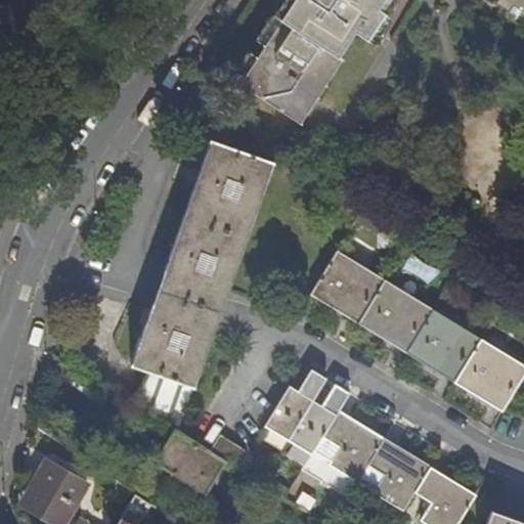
[(287,0),(276,15),(284,20),(243,84),(302,123),(312,108),(303,102),(318,79),(328,85),(345,58),(342,55),(357,32),(356,31),(365,17),(378,27),(387,12),(381,8),(386,0),(287,0)]
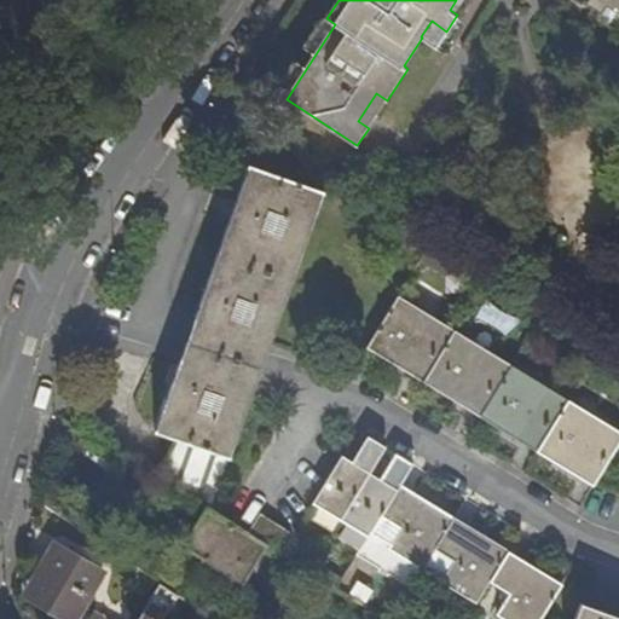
[(456,0),(450,10),(457,15),(460,16),(469,0),(456,0)]
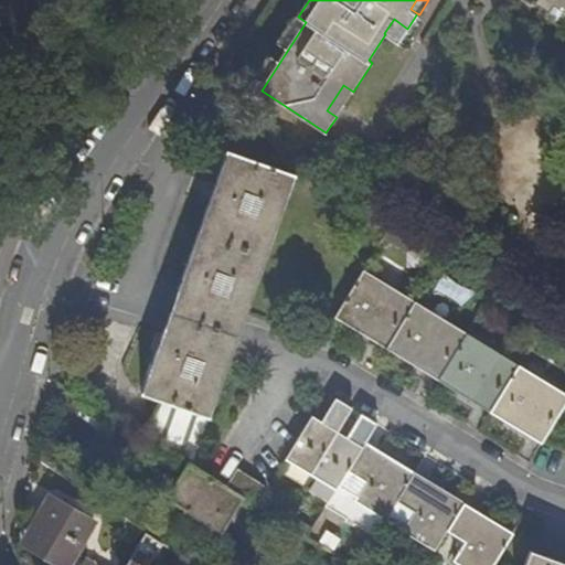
[(534,4),(528,0),(509,0),(529,12),(530,11),(534,4)]
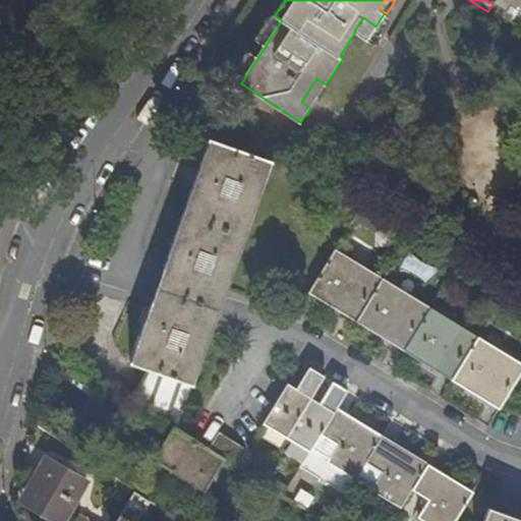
[(520,0),(486,0),(493,4),(488,10),(501,18),(505,11),(520,21),(520,0)]
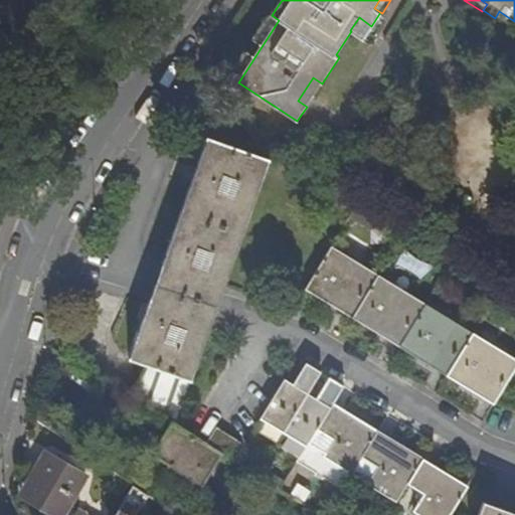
[(514,21),(499,11),(495,18),(494,19),(514,32),(514,21)]
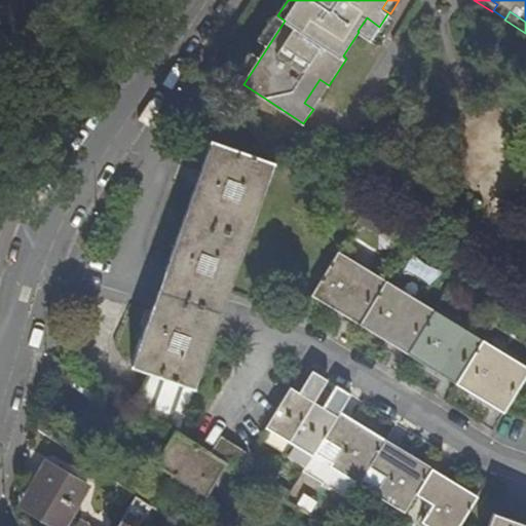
[(285,21),(277,15),(235,79),(243,84),(285,21)]
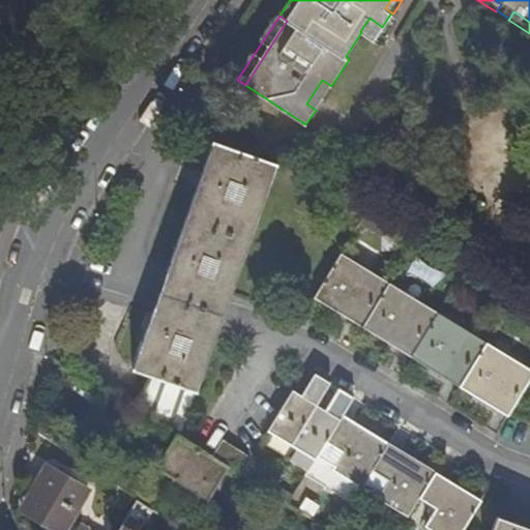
[(360,31),(361,32),(374,40),(382,27),(370,18),(360,31)]
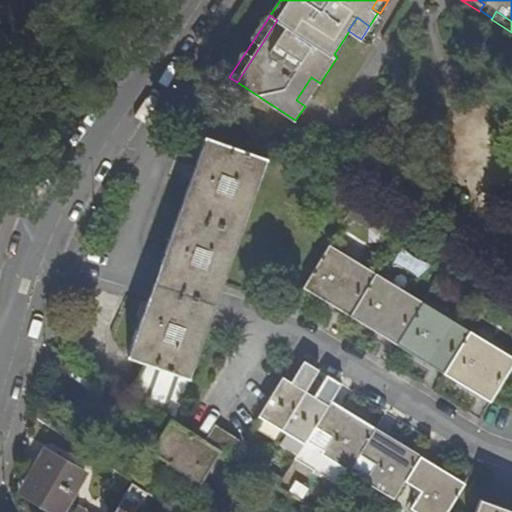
[(296,100),(305,106),(320,83),(311,77),(296,100)]
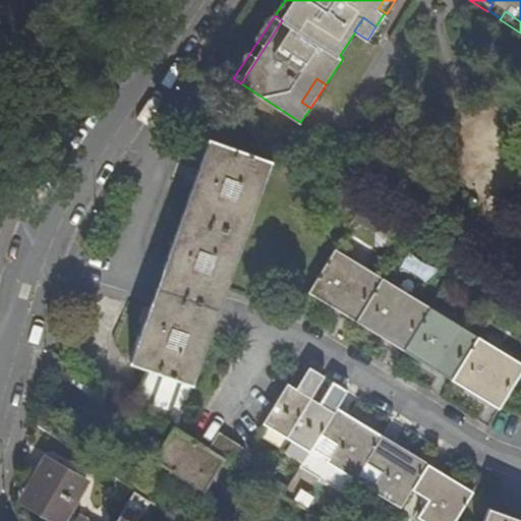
[(151,369),(130,401),(175,428),(179,430),(273,162),(213,140),(200,172),(207,175),(201,187),(195,185),(132,364),(151,369)]
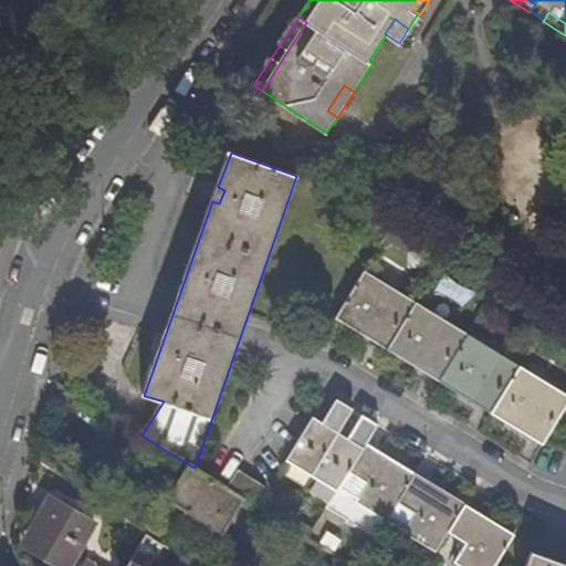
[(224,190),(218,187),(212,201),(219,203),(224,190)]
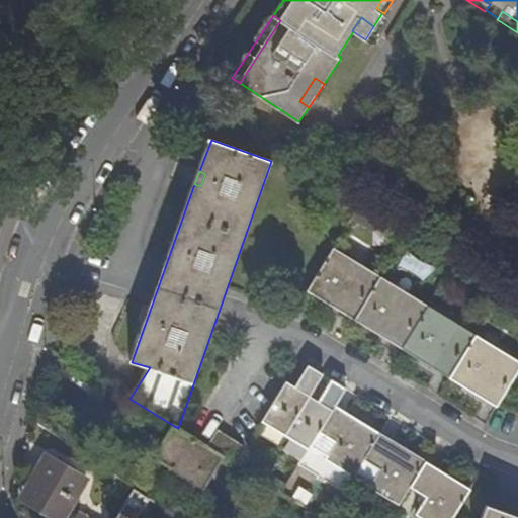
[(355,319),(381,277),(334,247),(309,290),(323,298),(328,290),(338,297),(334,306),(355,319)]
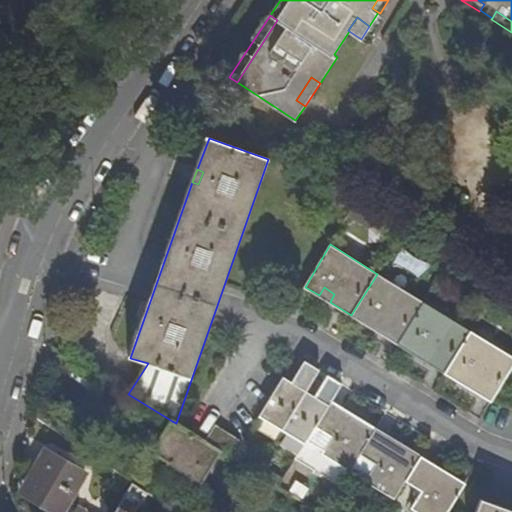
[(398,344),(424,302),(377,274),(351,315),(366,324),(370,316),(382,324),(377,331),(398,344)]
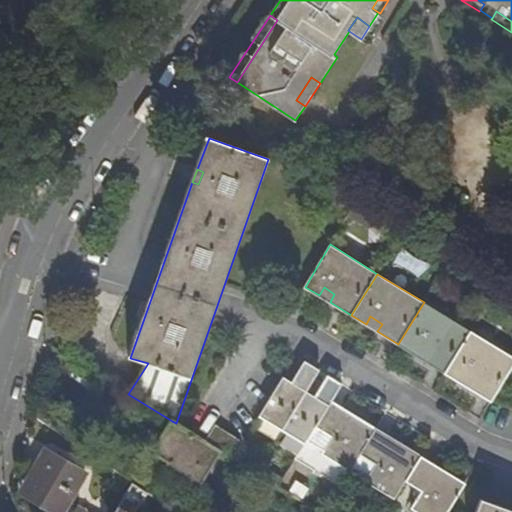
[(324,287),(319,295),(330,302),(334,294),(324,287)]
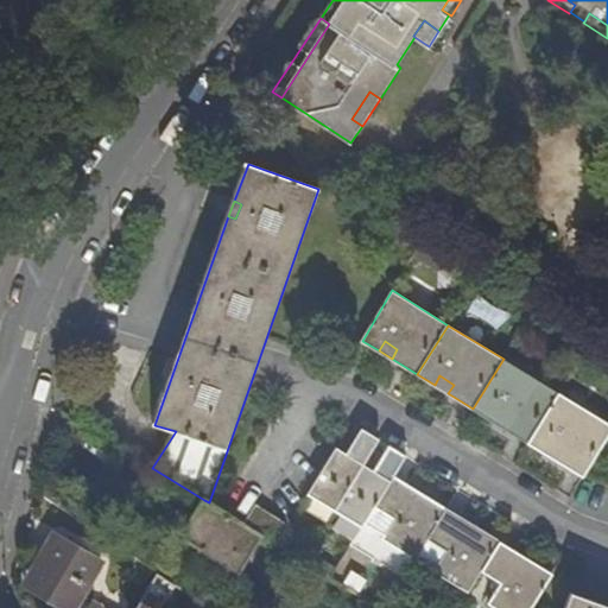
[(527,443),(559,393),(504,359),(473,409),(491,420),(495,410),(510,418),(504,428),(527,443)]
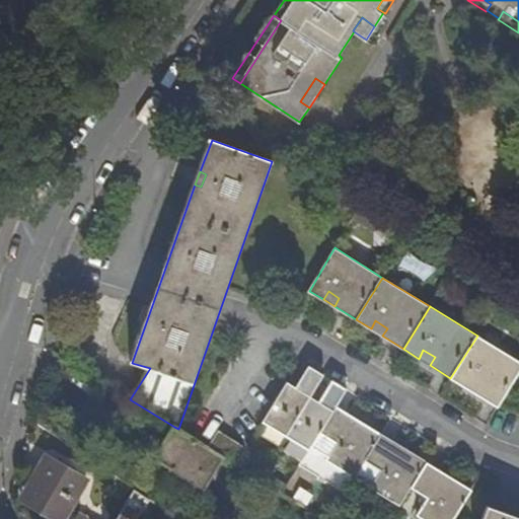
[(371,328),(382,336),(387,328),(375,320),(371,328)]
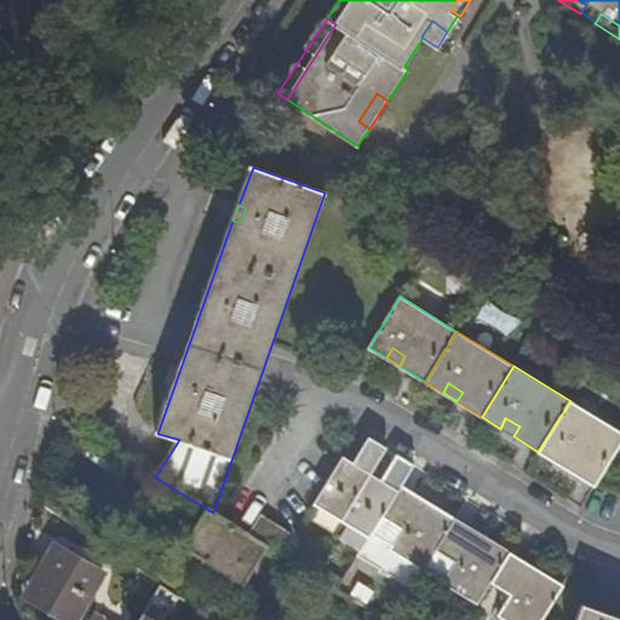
[(577,463),(572,472),(595,488),(619,447),(619,432),(570,401),(538,452),(557,464),(563,454),(577,463)]
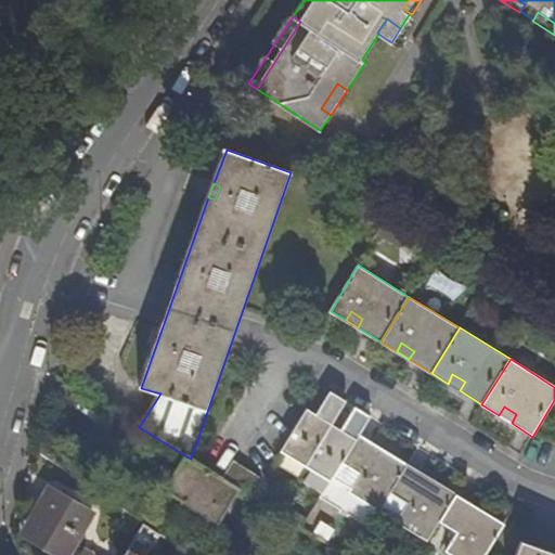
[(448,384),(460,390),(465,382),(452,374),(448,384)]
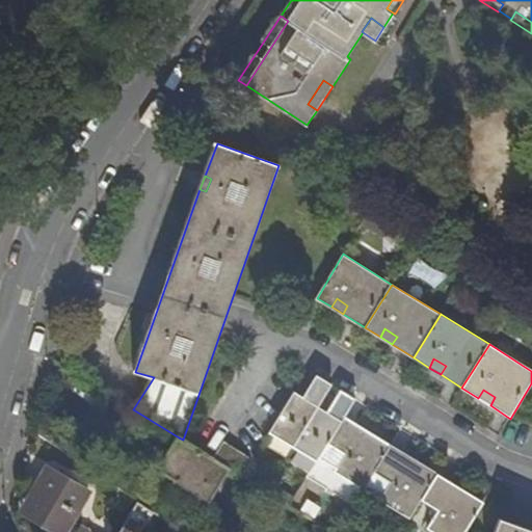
[(317,461),(328,444),(345,417),(355,398),(342,389),(327,413),(318,407),(333,384),(320,375),(304,399),(295,394),(271,433),(317,461)]
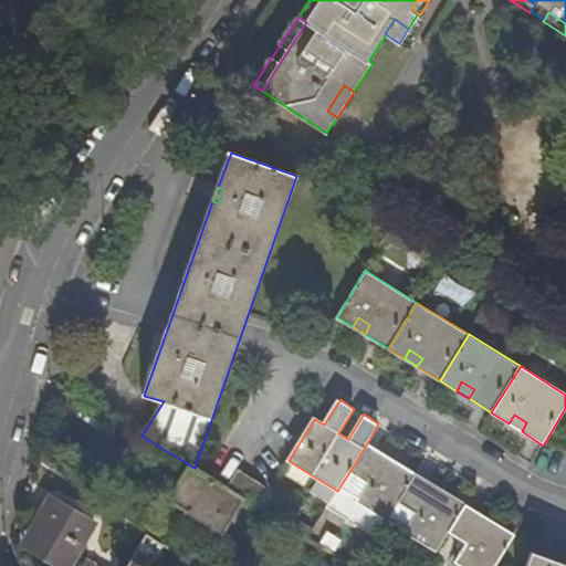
[(509,423),(522,431),(526,422),(514,415),(509,423)]
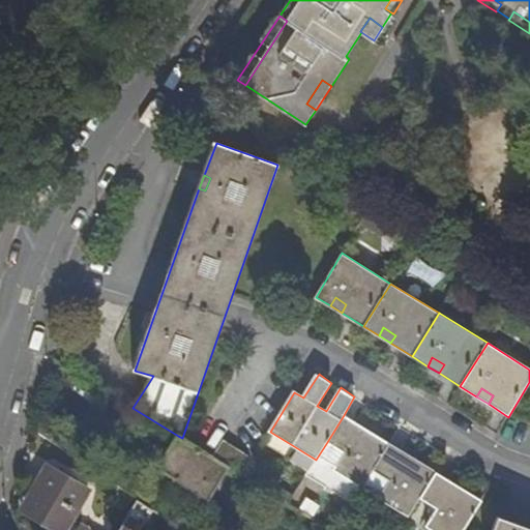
[(344,415),(327,442),(344,452),(333,470),(362,489),(390,444),(344,415)]
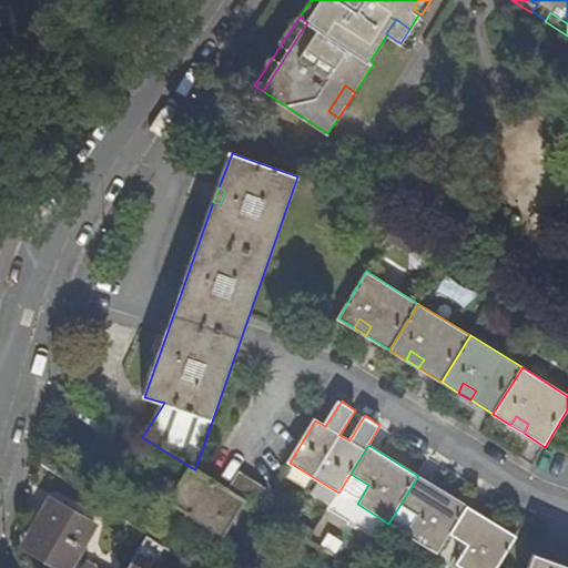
[(247,501),(229,490),(195,469),(191,467),(171,500),(186,510),(180,520),(220,546),(247,501)]
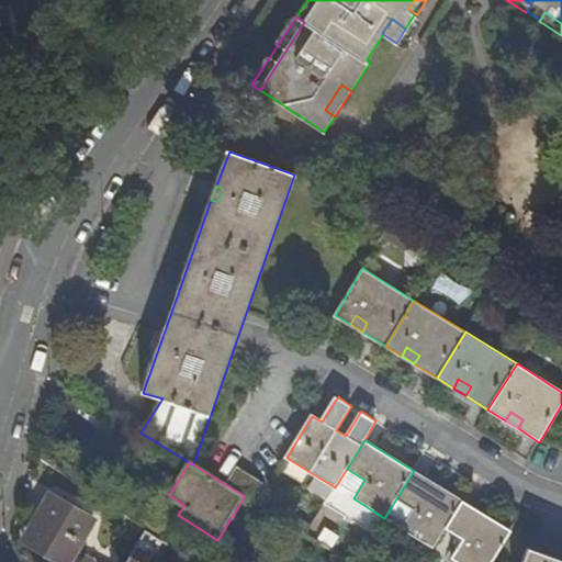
[(245,496),(258,504),(267,487),(236,468),(226,485),(245,496)]
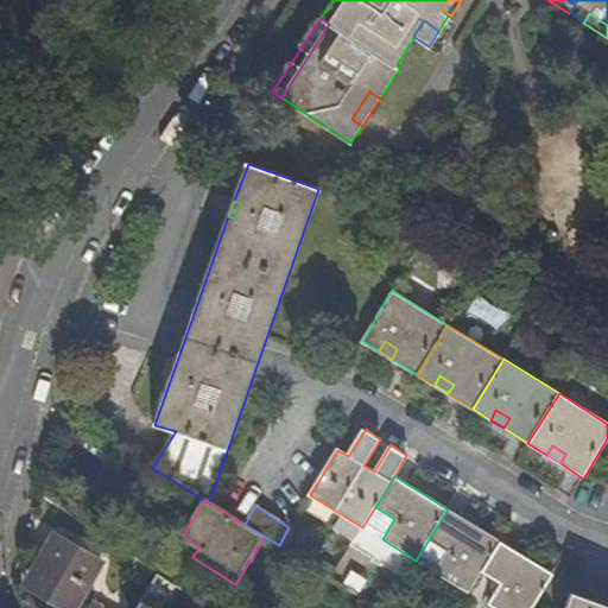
[(448,510),(416,561),(469,593),(481,574),(500,543),(448,510)]
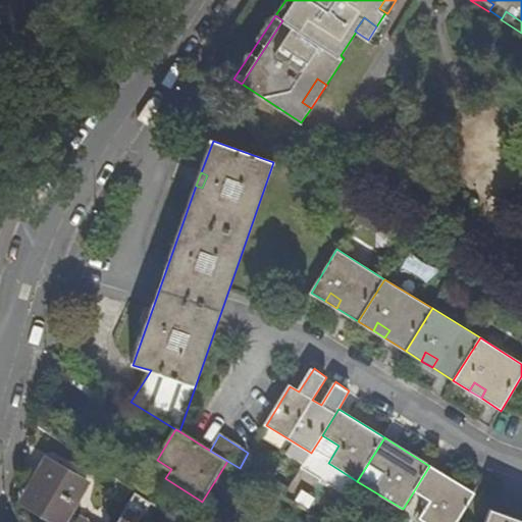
[(20,500),(55,521),(63,521),(87,484),(46,459),(20,500)]
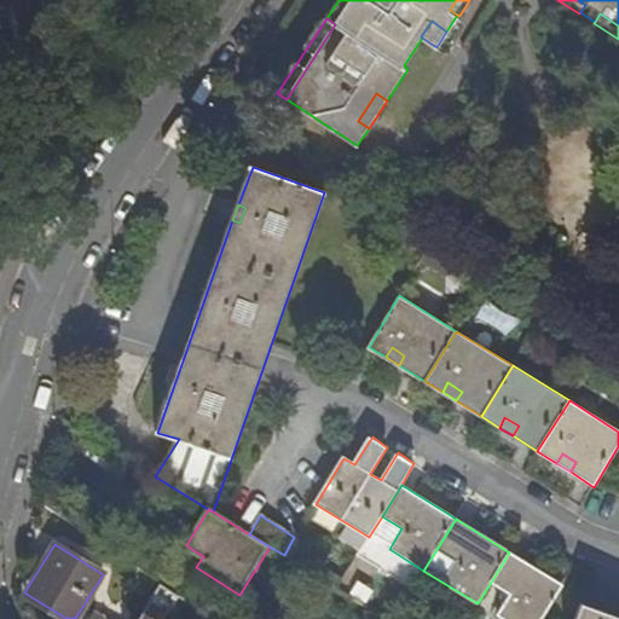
[(179,556),(196,567),(203,556),(186,545),(179,556)]
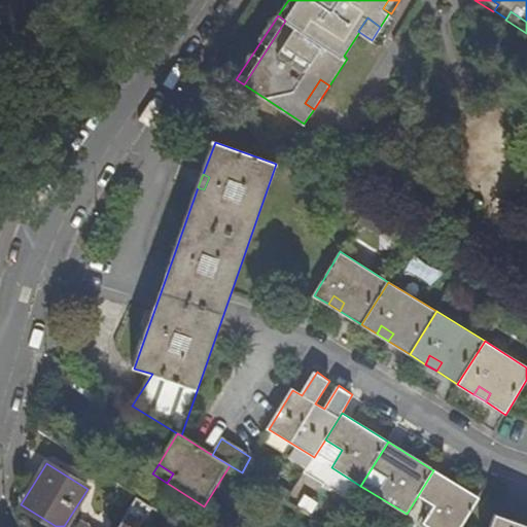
[(433,470),(417,497),(432,507),(422,524),(427,526),(461,526),(480,498),(433,470)]
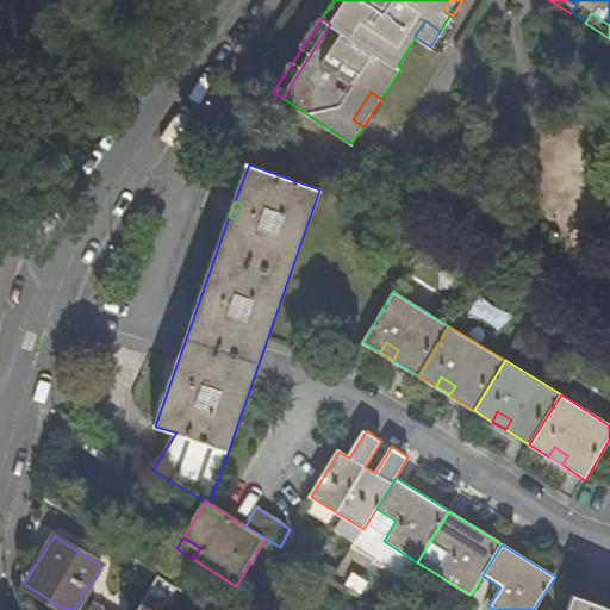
[(566,609),(609,609),(571,597),(566,609)]
